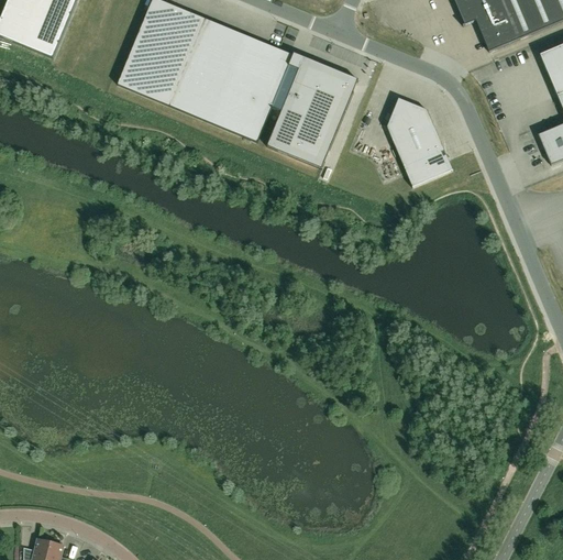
[(7,0),(0,18),(0,35),(53,57),(76,0),(7,0)]
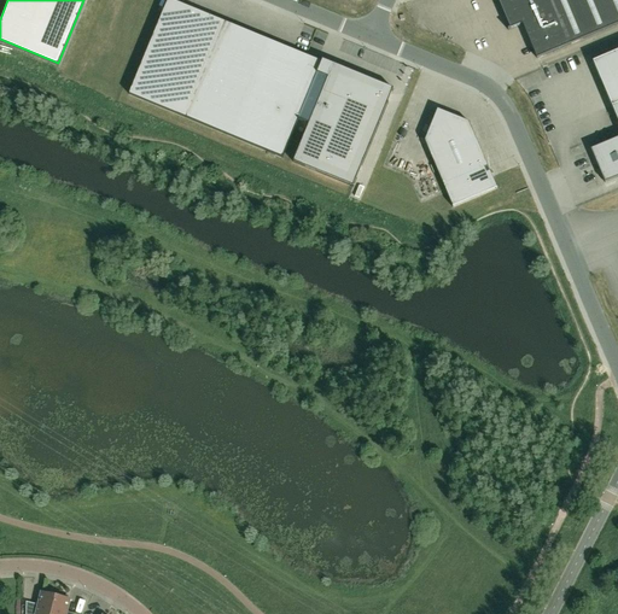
[(167,0),(129,92),(185,115),(283,155),(298,117),(309,122),(293,159),(354,185),(394,86),(390,85),(389,86),(356,74),(345,69),(332,63),(328,75),(318,70),(322,59),(225,18),(179,0),(167,0)]
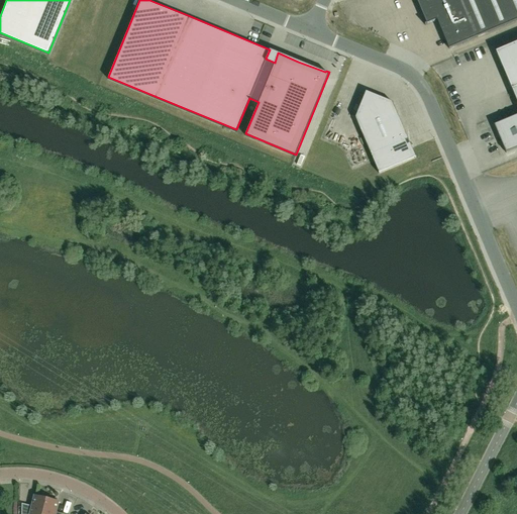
[(516,17),(516,0),(419,0),(428,20),(424,21),(425,22),(437,17),(449,45),(516,17)]
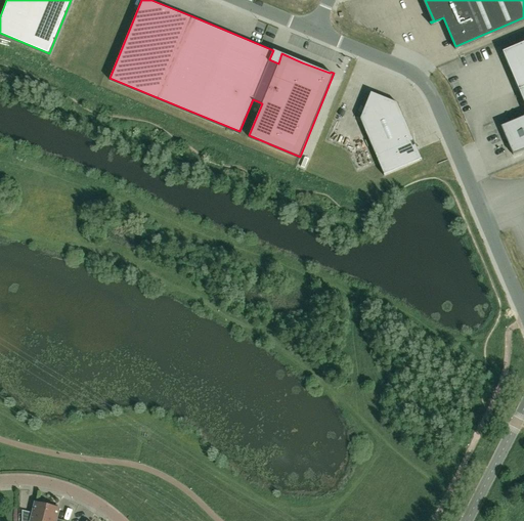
[(523,41),(503,50),(518,88),(523,100),(523,114),(500,124),(513,153),(523,147),(523,41)]
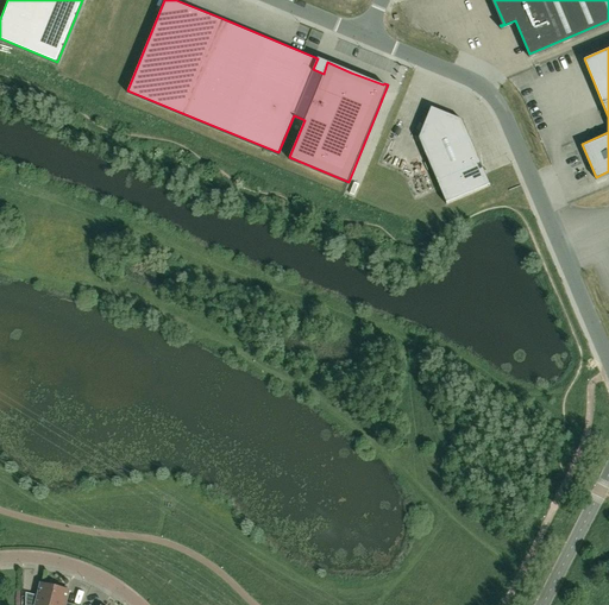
[(446,201),(490,183),(462,118),(431,105),(419,136),(446,201)]
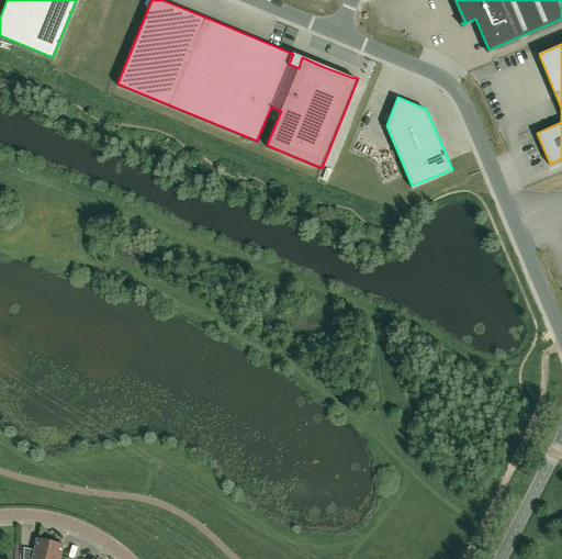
[(45,558),(51,538),(43,536),(43,538),(37,536),(34,551),(24,548),(23,558),(38,558),(40,558),(41,558),(45,558)]
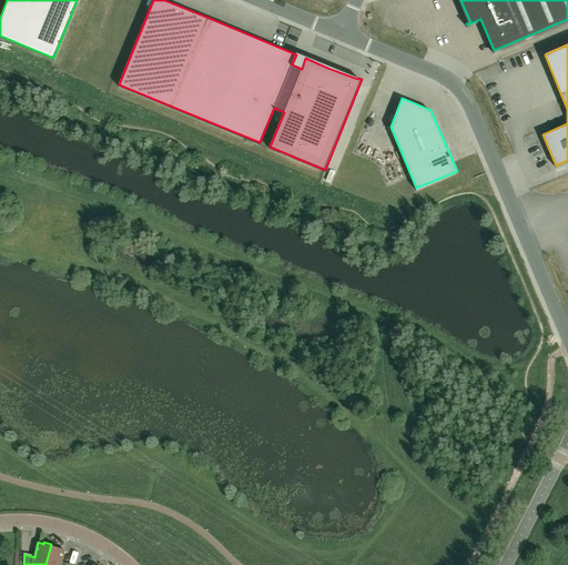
[(68,564),(60,563),(64,548),(59,547),(60,546),(51,544),(46,564),(68,564)]
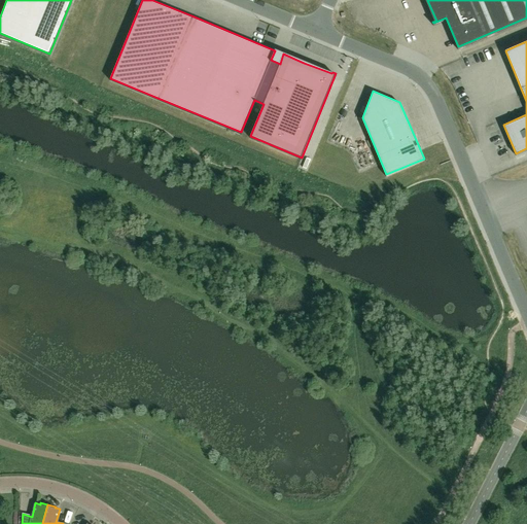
All buildings are outlined.
